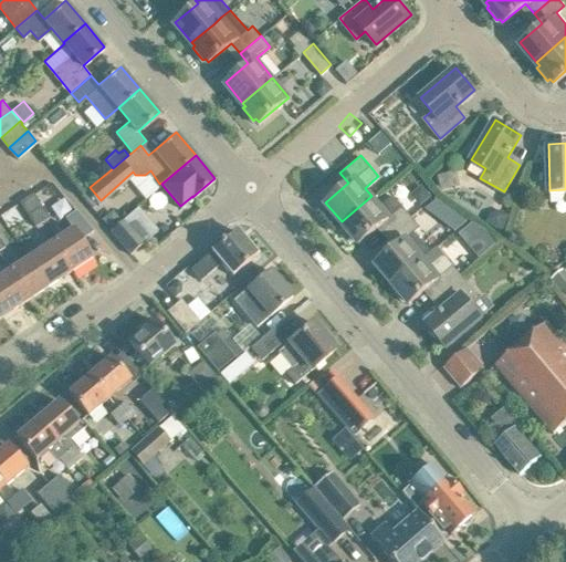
[(55,166),(73,193),(83,187),(65,159),(55,166)]
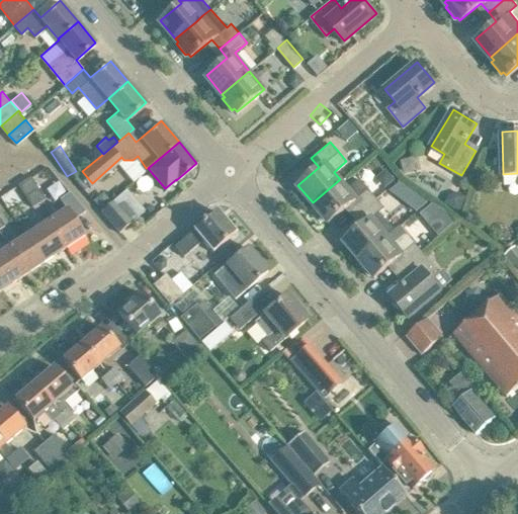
[(24,193),(37,185),(30,174),(17,183),(24,193)]
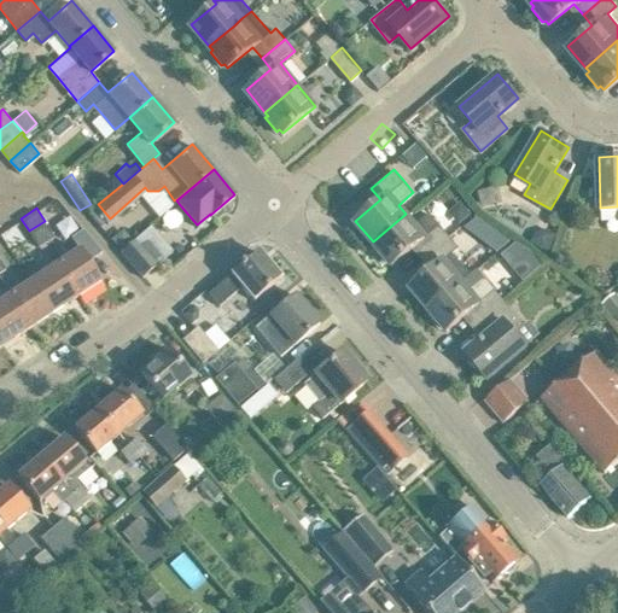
[(406,214),(373,241),(377,246),(374,249),(385,262),(388,261),(391,264),(417,244),(425,254),(448,234),(429,211),(414,223),(406,214)]
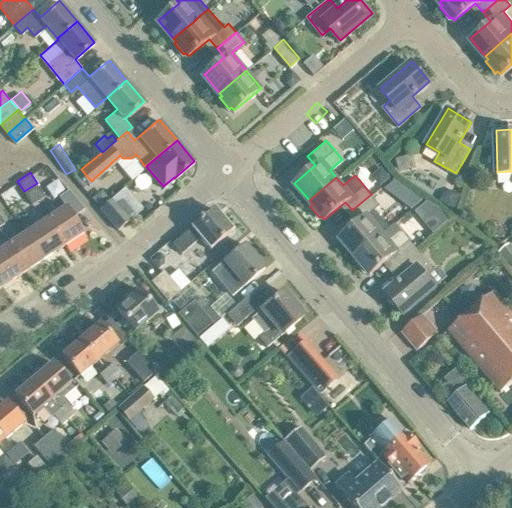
[(31,202),(45,193),(37,183),(24,191),(31,202)]
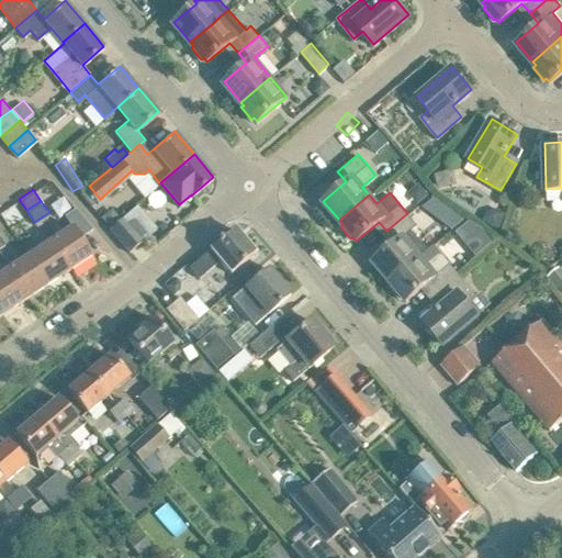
[(498,230),(506,212),(497,207),(486,210),(483,219),(498,230)]
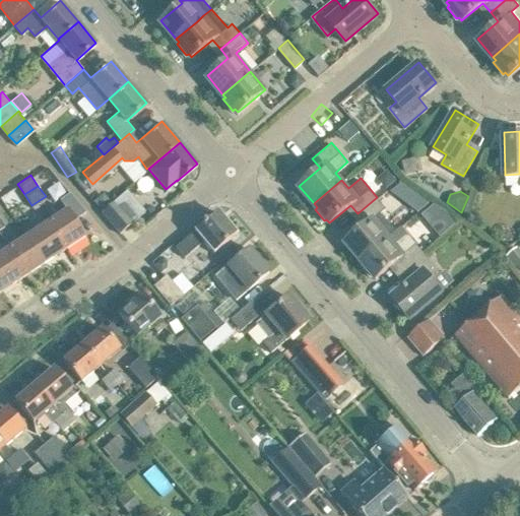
[(63,248),(84,235),(73,218),(85,210),(69,192),(60,199),(67,208),(50,219),(58,232),(55,235),(63,248)]
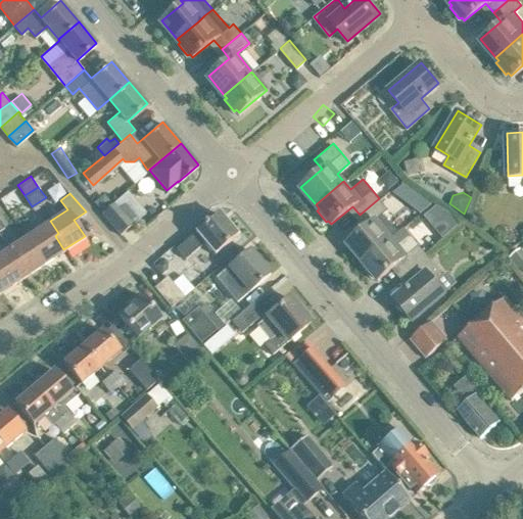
[(362,260),(389,236),(397,230),(383,214),(388,208),(379,198),(360,215),(368,225),(347,242),(362,260)]
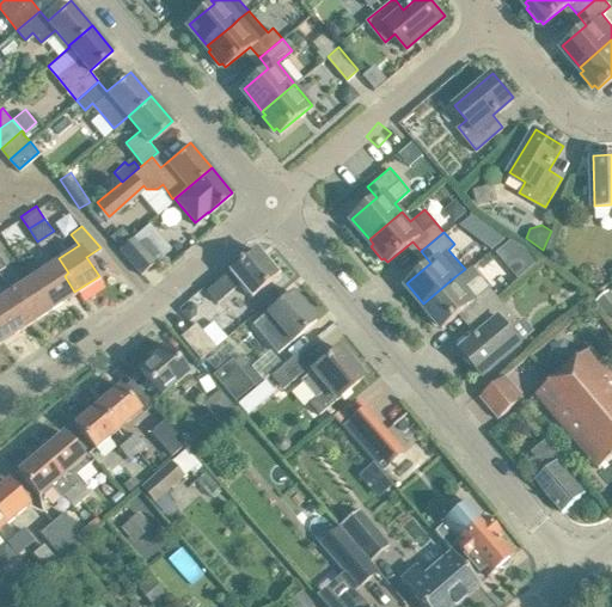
[(460,233),(451,239),(470,267),(479,261),(460,233)]
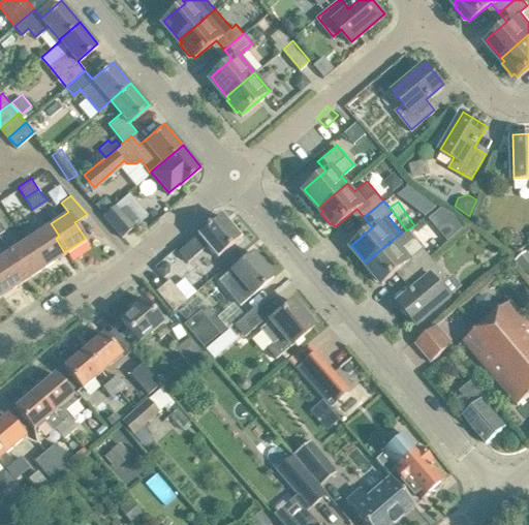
[(122,236),(134,225),(121,209),(115,203),(102,214),(109,220),(122,236)]
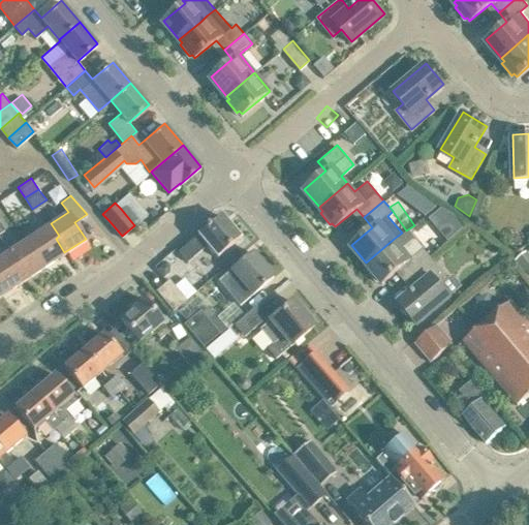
[(240,237),(220,214),(208,224),(207,223),(205,225),(206,226),(197,234),(198,234),(181,248),(188,256),(205,242),(216,255),(223,249),(240,237)]
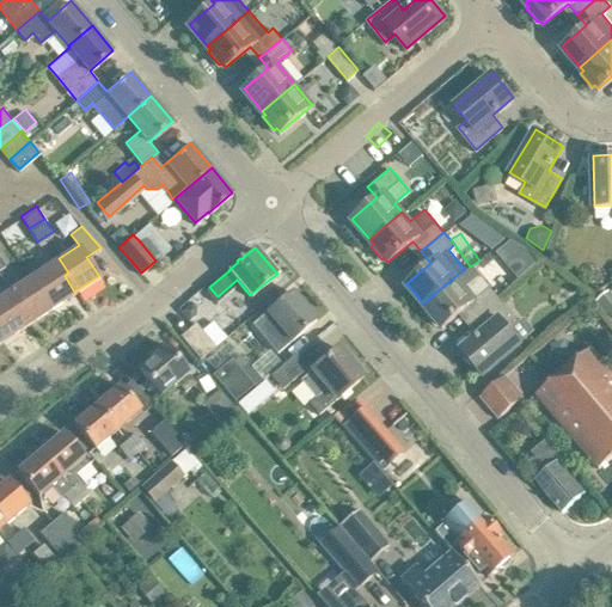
[(475,265),(483,279),(508,263),(499,250),(475,265)]
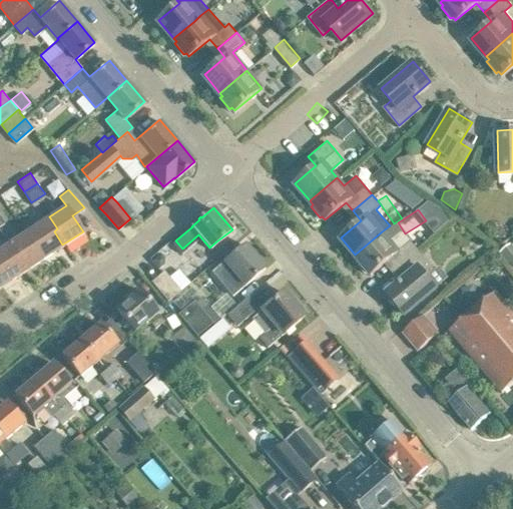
[(43,258),(62,244),(54,231),(57,228),(49,216),(26,231),(43,258)]
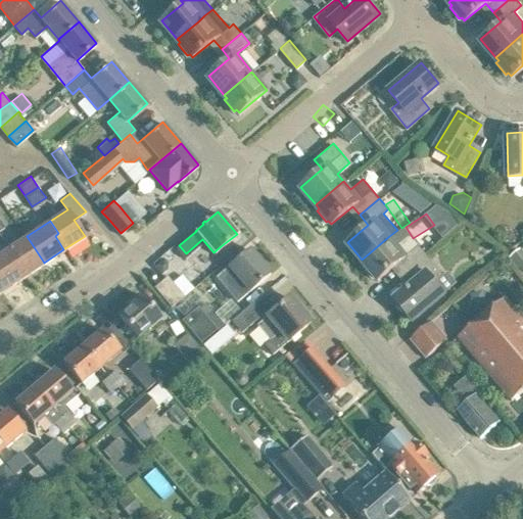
[(398,262),(407,271),(426,254),(410,234),(396,245),(389,236),(362,260),(367,267),(365,269),(373,279),(376,276),(378,279),(398,262)]
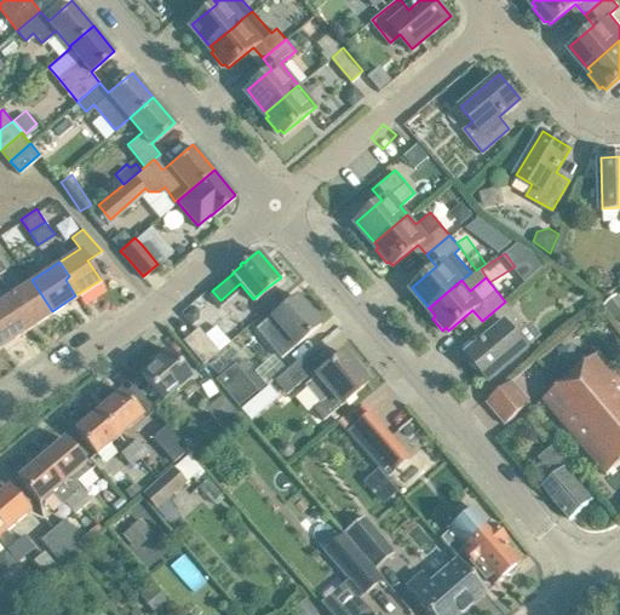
[(27,328),(52,311),(32,280),(6,297),(27,328)]
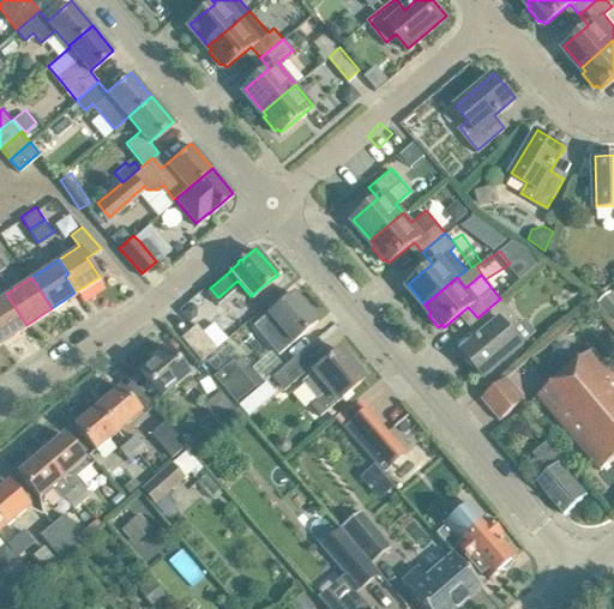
[(293,341),(298,335),(317,320),(292,290),(274,306),(253,324),(278,353),(293,341)]
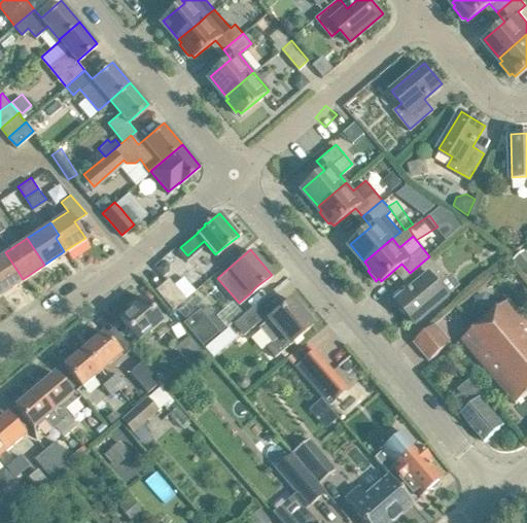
[(526,275),(526,273),(526,254),(523,249),(513,257),(526,275)]
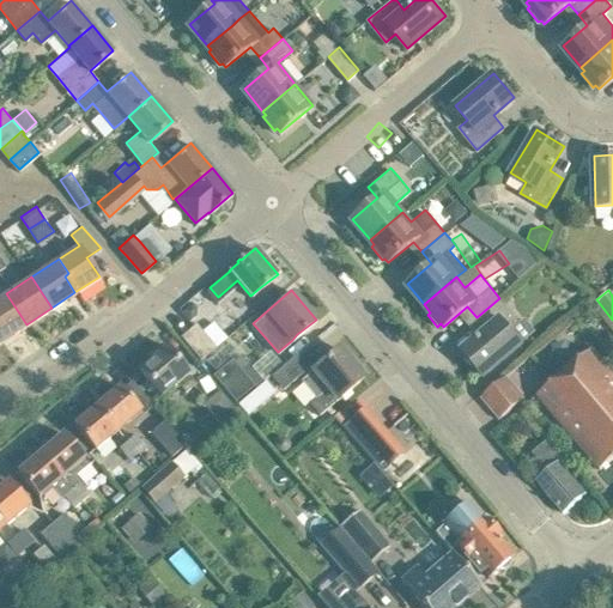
[(0,335),(2,340),(26,324),(6,293),(0,296),(0,335)]
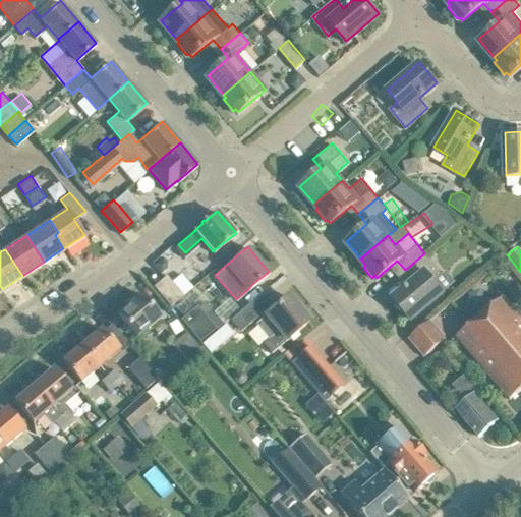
[(410,318),(425,305),(442,290),(432,278),(440,272),(424,253),(405,270),(403,272),(411,282),(393,297),(410,318)]
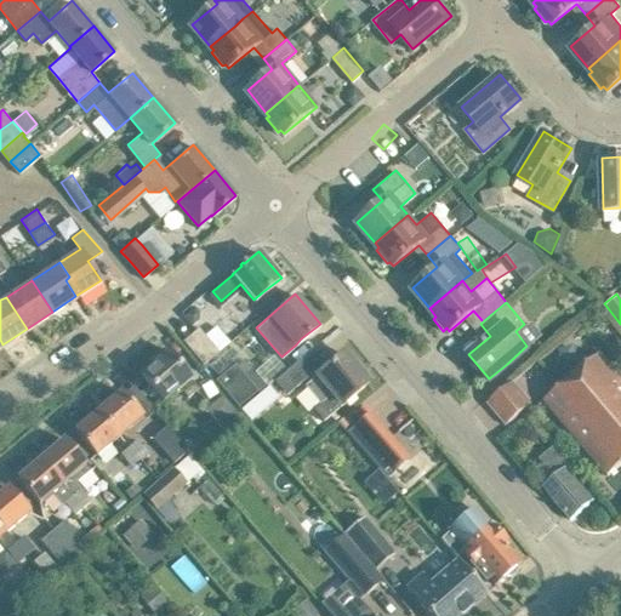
[(203,363),(217,349),(198,326),(183,338),(203,363)]
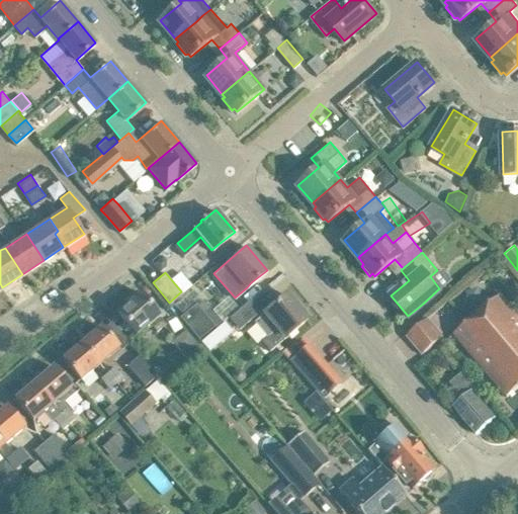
[(165,323),(153,307),(140,290),(116,310),(130,326),(137,333),(150,322),(157,330),(165,323)]
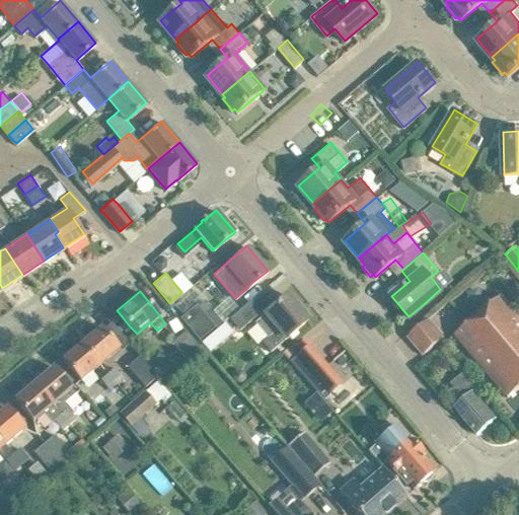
[(265,312),(254,320),(268,337),(263,341),(271,350),(292,332),(307,318),(287,293),(272,306),(265,312)]
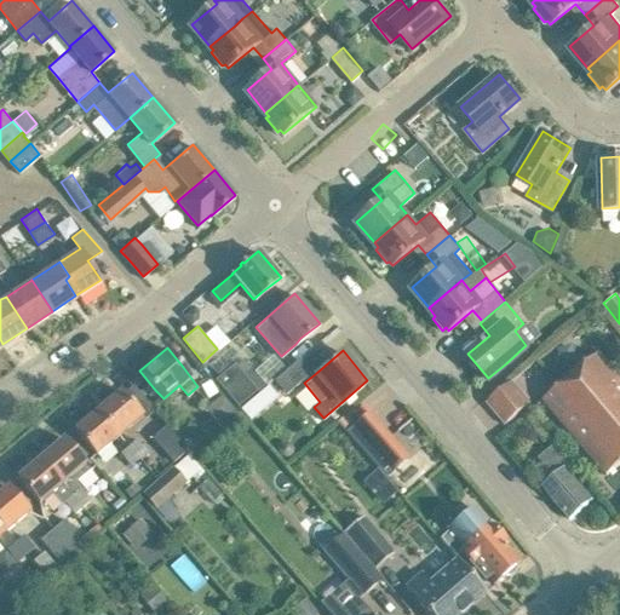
[(607,471),(619,460),(619,374),(598,350),(543,397),(607,471)]
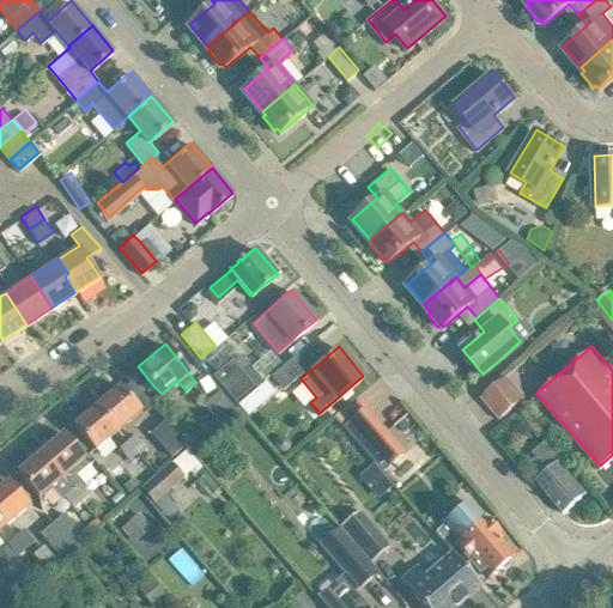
[(271,347),(252,364),(263,377),(283,362),(271,347)]
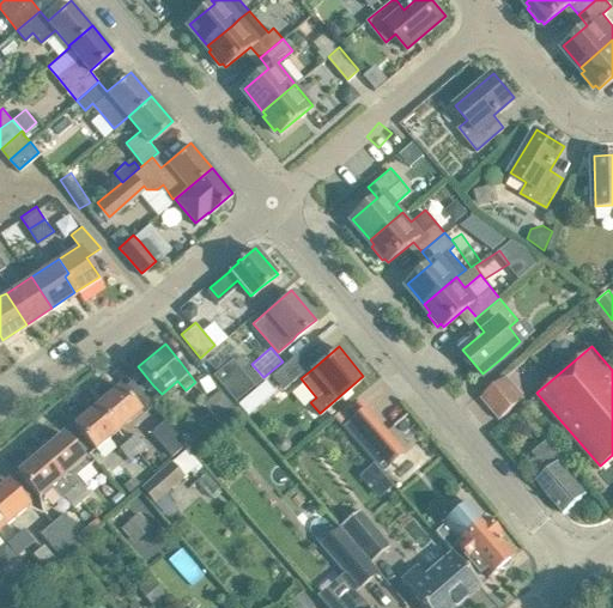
[(284,387),(309,364),(297,351),(272,374),(284,387)]
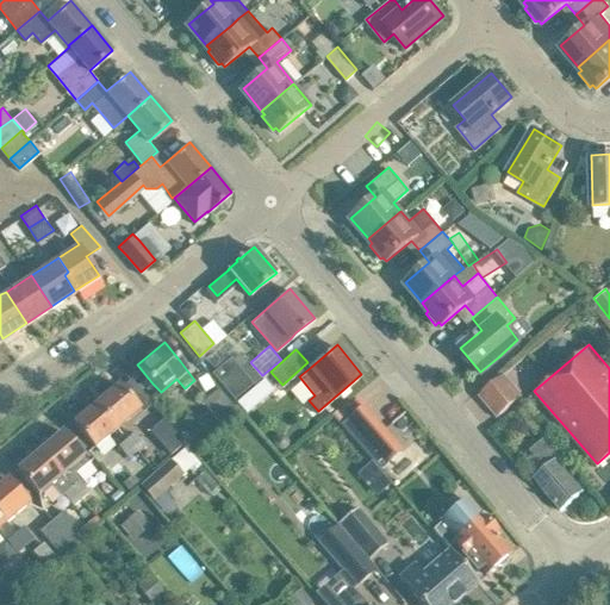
[(234,397),(253,381),(230,355),(212,372),(234,397)]
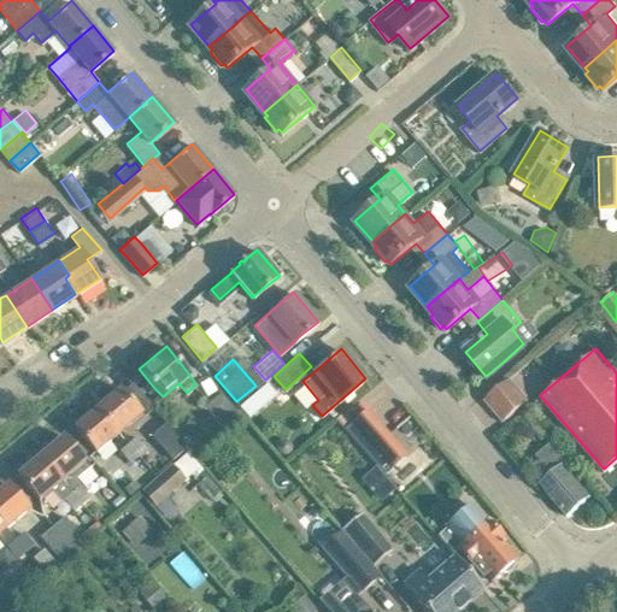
[(519,405),(528,399),(509,377),(483,399),(501,421),(519,405)]
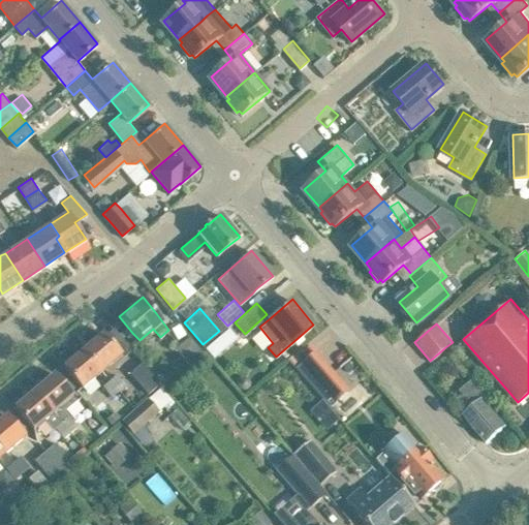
[(102,332),(84,346),(102,368),(120,353),(104,335),(102,332)]
